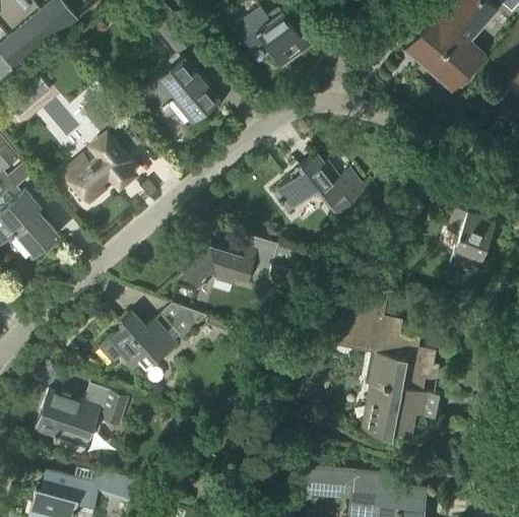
[(58,0),(56,0),(42,12),(62,36),(77,22),(58,0)]
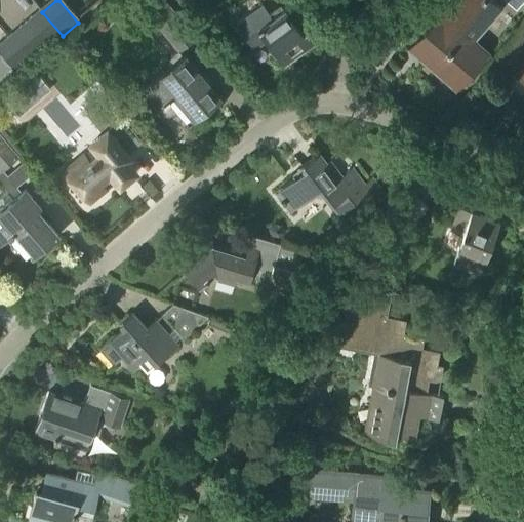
[(456,90),(474,70),(468,64),(481,49),(473,42),(501,10),(488,0),(456,0),(412,51),(456,90)]
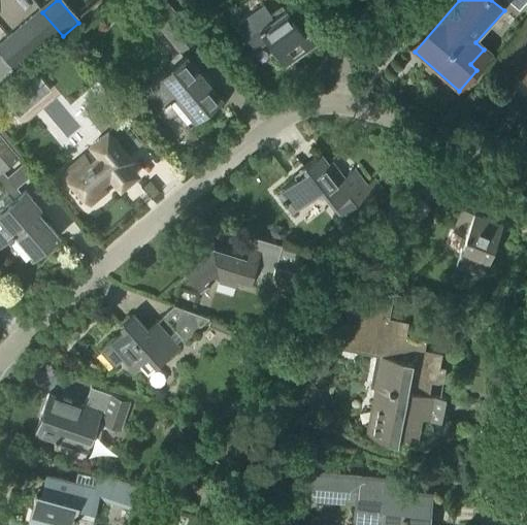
[(274,22),(265,8),(238,29),(257,54),(269,44),(288,69),(319,45),(310,34),(306,37),(288,11),(274,22)]
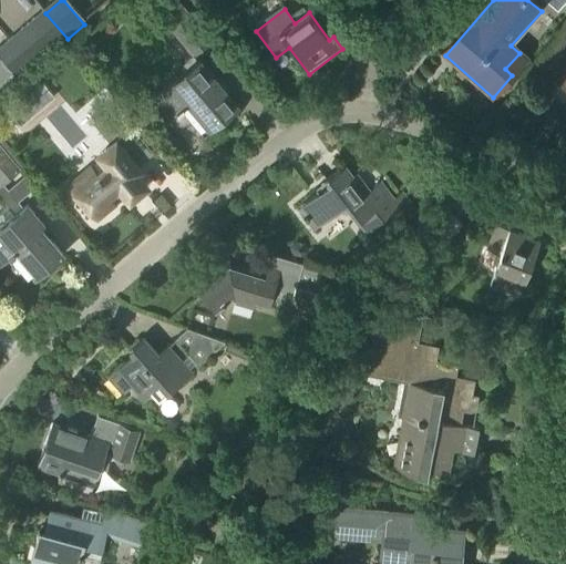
[(194,61),(214,44),(184,10),(165,26),(194,61)]
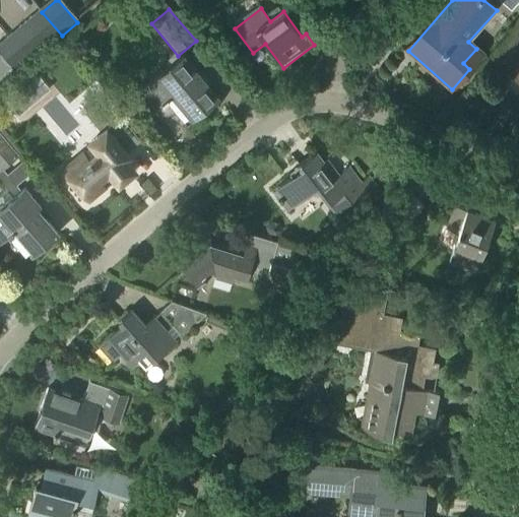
[(0,48),(0,54),(17,74),(62,36),(42,12),(0,48)]
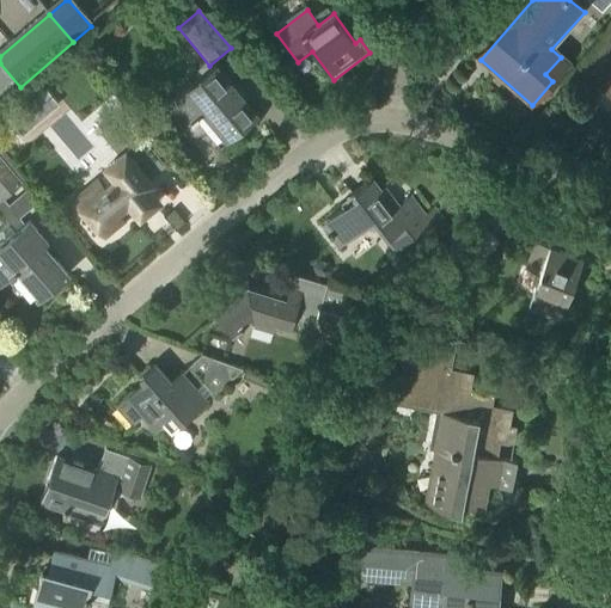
[(260,118),(218,68),(164,112),(183,135),(206,116),(230,145),(260,118)]
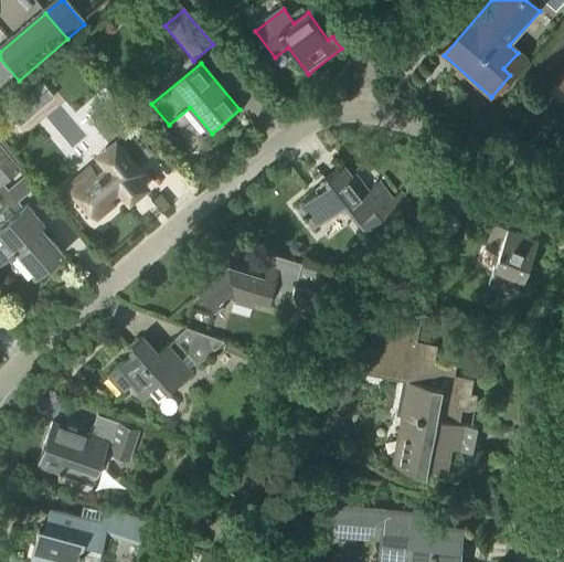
[(0,91),(13,80),(0,64),(0,91)]
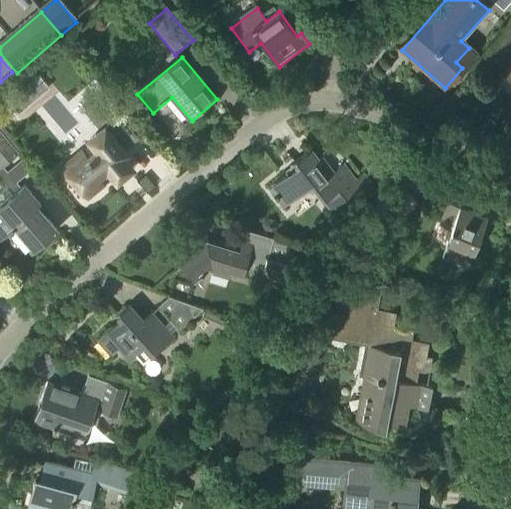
[(102,118),(52,160),(94,209),(144,167),(102,118)]
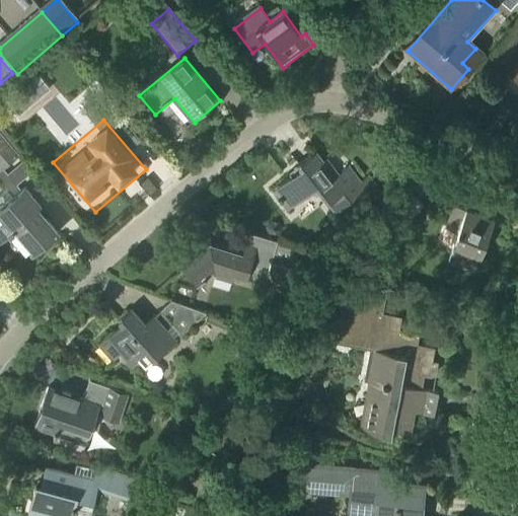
[(0,172),(1,173),(20,158),(0,134),(0,172)]
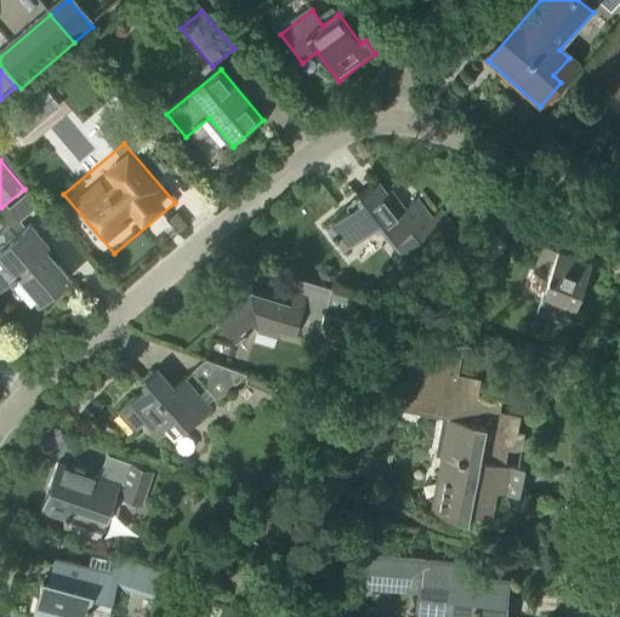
[(388,196),(379,184),(358,201),(360,205),(328,230),(339,244),(339,243),(347,253),(379,228),(413,272),(458,236),(441,215),(432,221),(417,201),(405,211),(392,194),(388,196)]
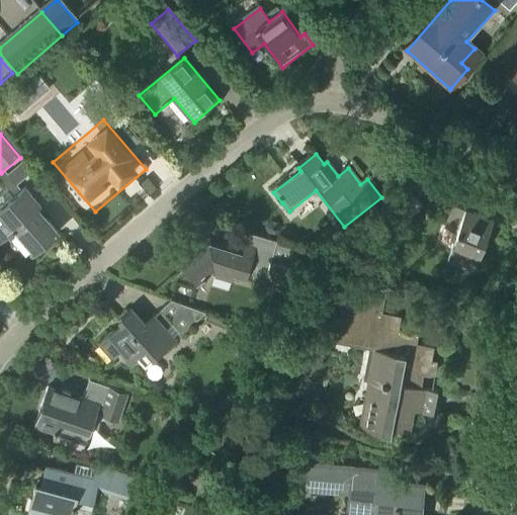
[(415,161),(420,166),(424,162),(419,157),(415,161)]
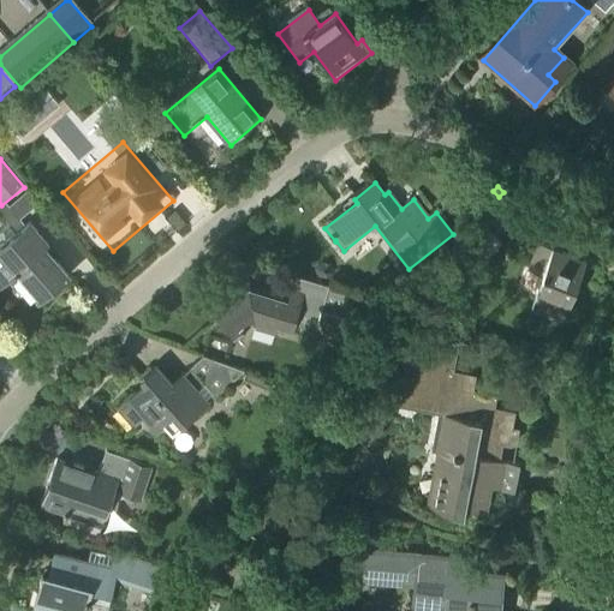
[(71,280),(46,251),(49,247),(30,226),(0,251),(0,293),(18,279),(41,305),(71,280)]
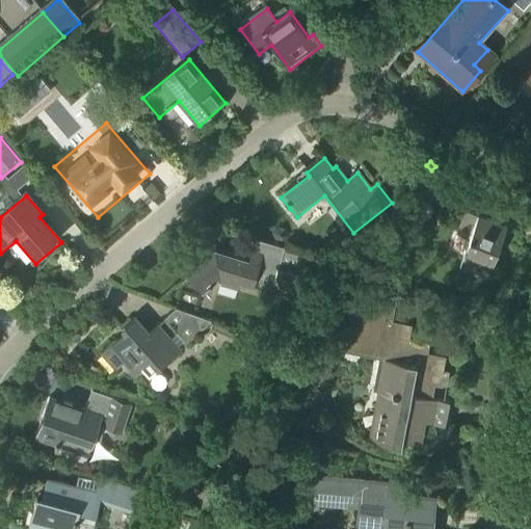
[(421,230),(433,217),(436,214),(420,197),(404,214),(421,230)]
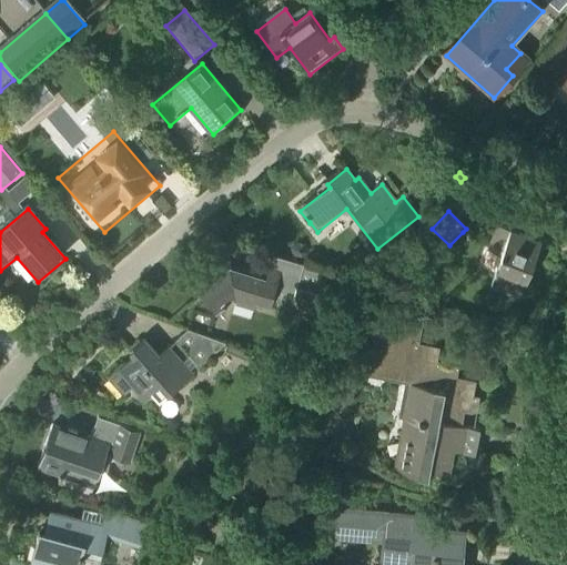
[(527,284),(538,255),(532,252),(535,242),(499,228),(489,253),(502,258),(497,272),(498,273),(492,290),(519,300),(526,283),(527,284)]
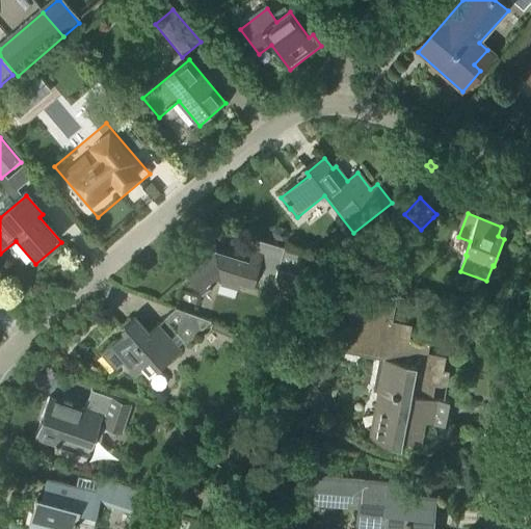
[(281,230),(274,235),(275,243),(284,246),(290,241),(289,233),(281,230)]
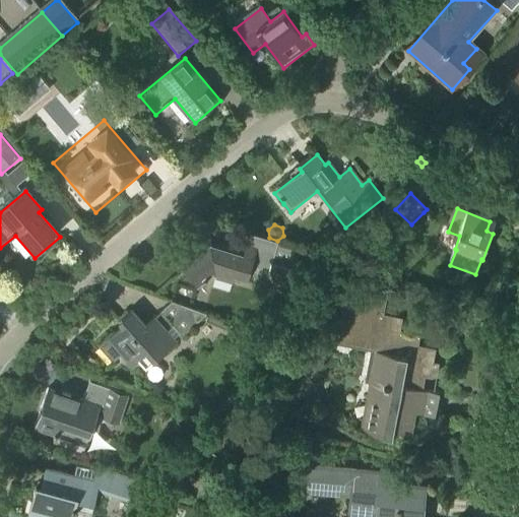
[(302,251),(279,245),(250,236),(244,256),(210,246),(183,270),(198,288),(213,275),(217,278),(216,280),(234,285),(236,279),(249,283),(253,268),(269,273),(265,287),(288,295),(296,271),(292,270),(297,251),(301,252),(302,251)]
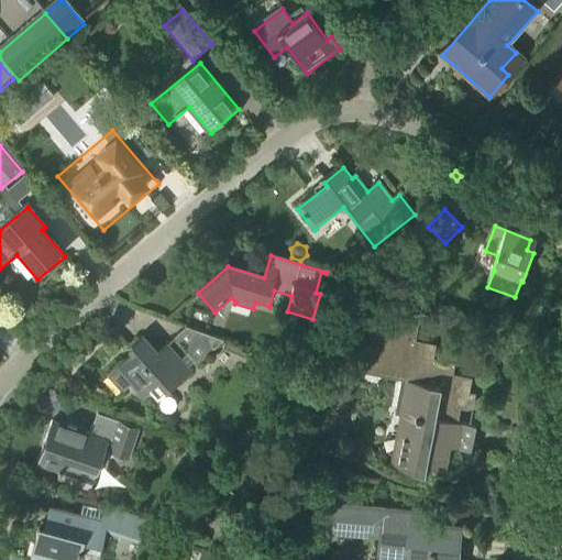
[(475,396),(470,395),(472,384),(464,382),(464,377),(454,375),(455,364),(433,360),(436,351),(428,349),(428,344),(416,342),(419,324),(374,315),(363,374),(401,382),(396,416),(400,417),(398,431),(406,432),(401,458),(406,459),(405,471),(426,474),(427,469),(439,471),(440,465),(448,468),(451,449),(472,452),(476,427),(453,423),(456,409),(467,412),(470,410),(471,410),(472,409),(473,409),(474,407),(474,406),(476,395),(475,394),(475,396)]
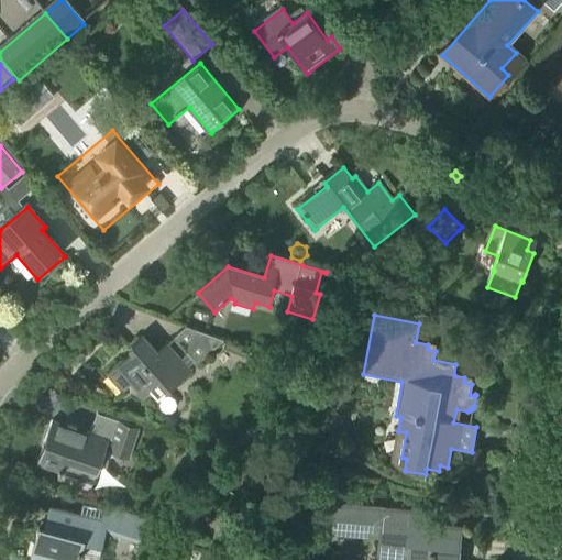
[(198,368),(226,343),(188,329),(175,341),(198,368)]
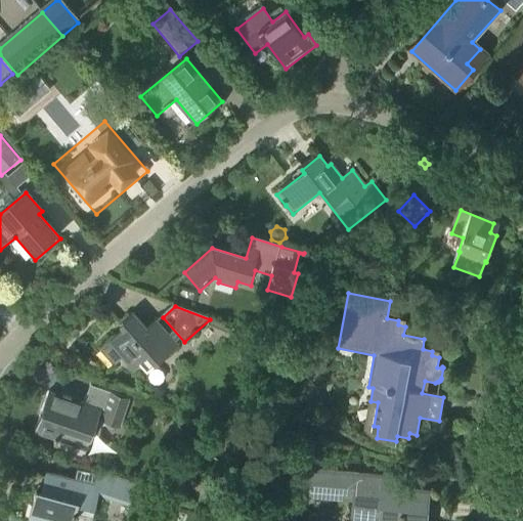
[(148,331),(134,314),(122,326),(126,331),(102,351),(115,365),(123,359),(133,370),(140,364),(148,374),(179,347),(157,322),(148,331)]
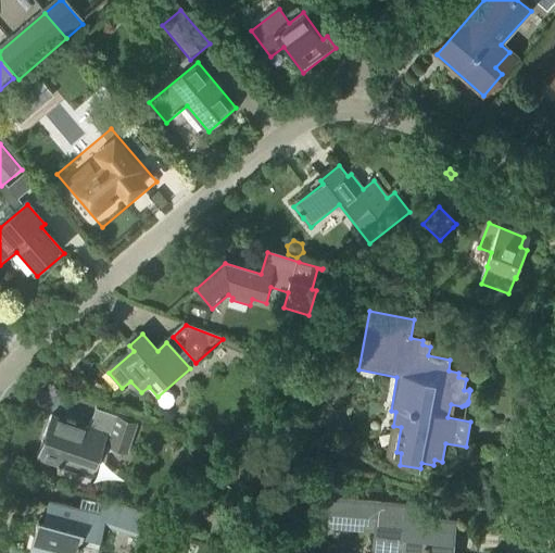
[(128,456),(139,426),(97,411),(89,431),(52,418),(38,461),(58,467),(57,470),(60,472),(61,468),(83,476),(86,466),(96,469),(100,460),(108,462),(111,450),(128,456)]
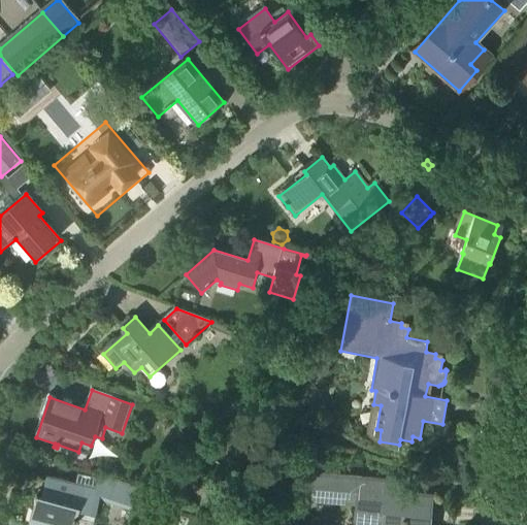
[(42,496),(37,495),(30,524),(75,524),(75,523),(77,523),(79,518),(77,517),(78,511),(96,516),(99,502),(137,513),(138,509),(143,491),(99,479),(98,481),(78,476),(75,487),(47,479),(42,496)]
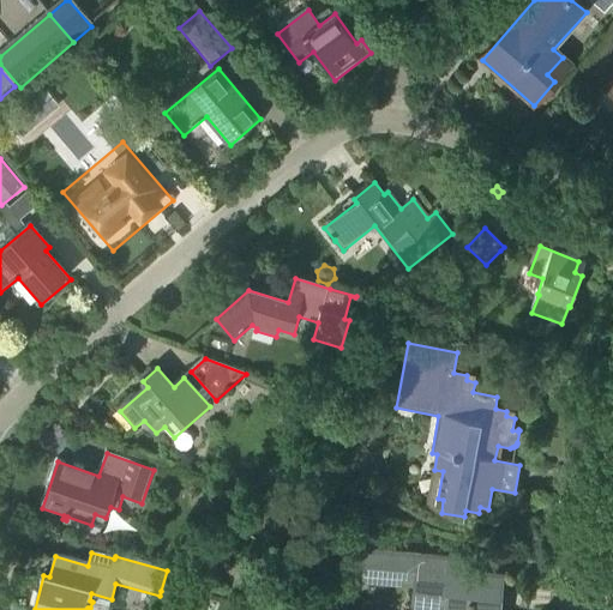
[(499,609),(503,577),(449,573),(450,561),(448,560),(448,565),(427,563),(427,559),(362,553),(360,583),(400,585),(400,581),(422,584),(421,593),(415,593),(413,609),(499,609)]
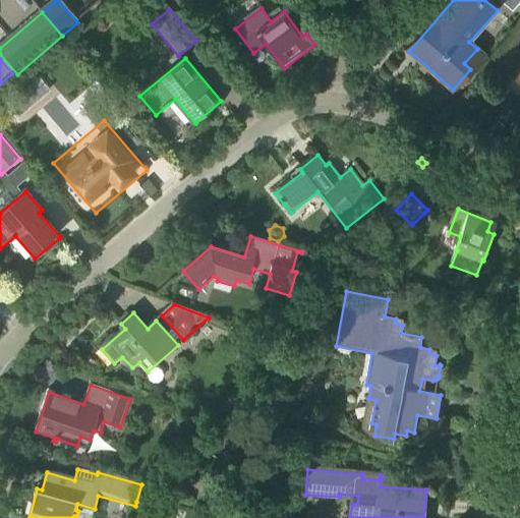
[(141,484),(136,502),(147,505),(152,487),(141,484)]
